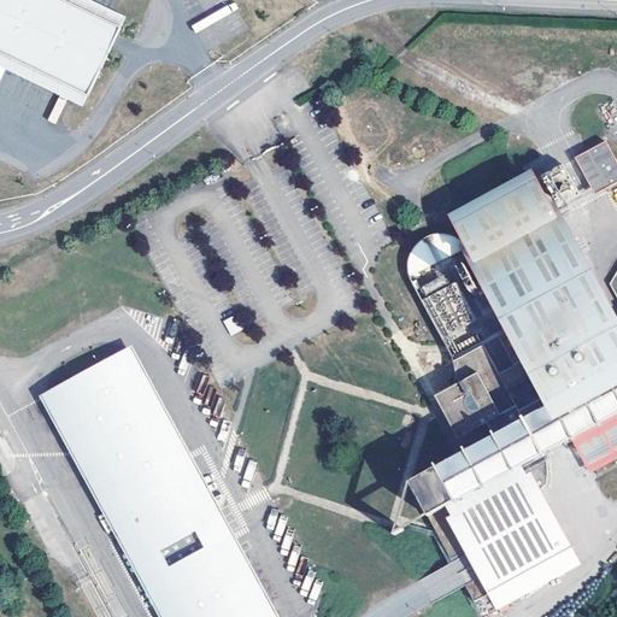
[(65,0),(0,0),(0,50),(90,94),(123,27),(65,0)]
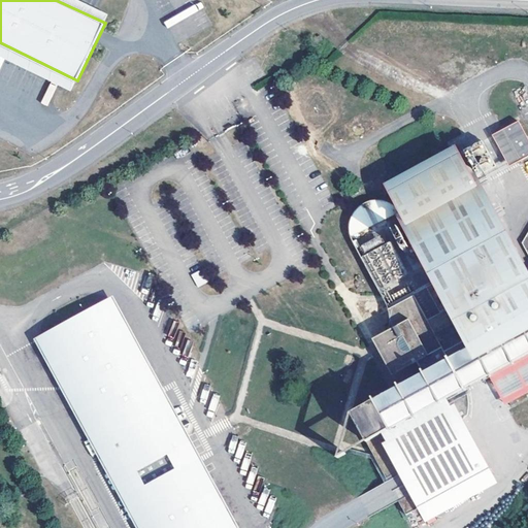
[(78,0),(56,0),(105,23),(108,14),(78,0)]
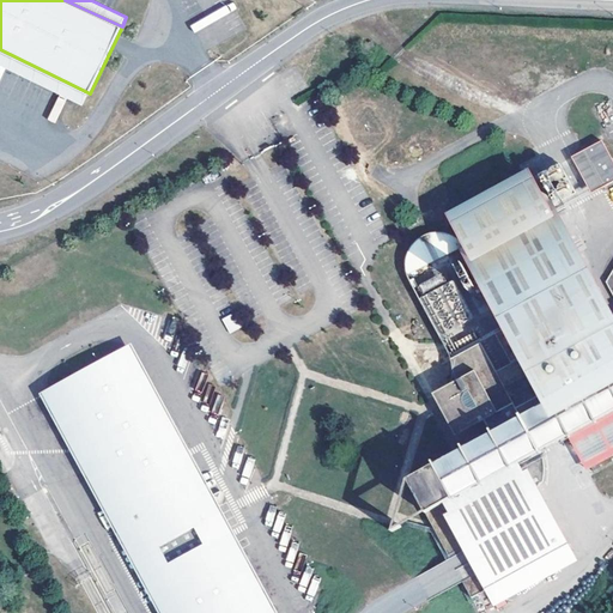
[(375,31),(358,40),(364,50),(380,43),(375,31)]
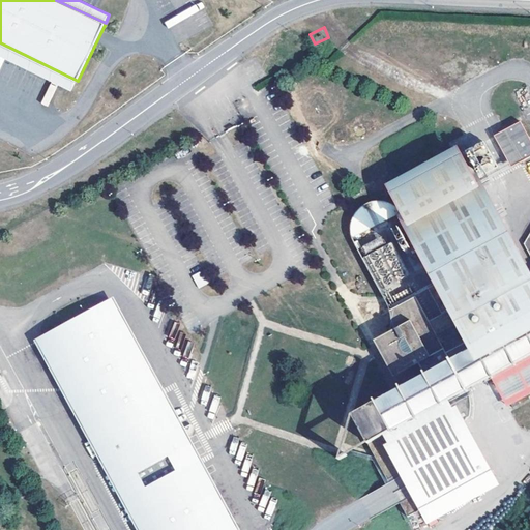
[(78,81),(0,42),(0,56),(71,91),(78,81)]
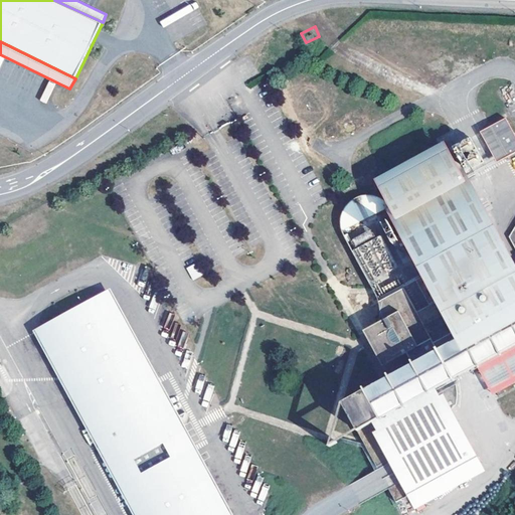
[(514,134),(507,118),(491,126),(507,157),(514,152),(514,134)]
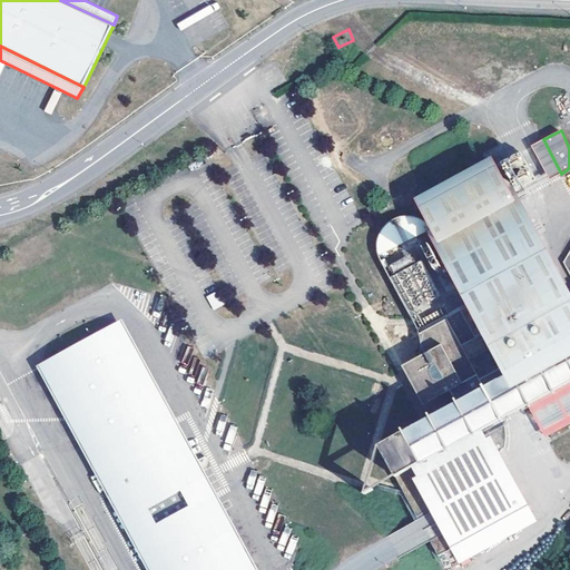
[(543,139),(532,145),(550,179),(561,174),(543,139)]
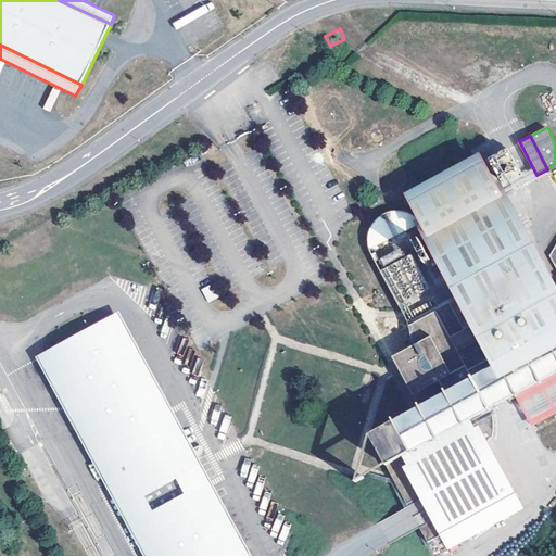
[(408,349),(409,373),(430,388),(440,382),(446,395),(370,436),(428,541),(512,496),(471,419),(515,395),(555,373),(555,298),(482,162),(409,202),(462,297),(449,303),(464,330),(450,337),(437,311),(408,326),(411,340),(408,349)]
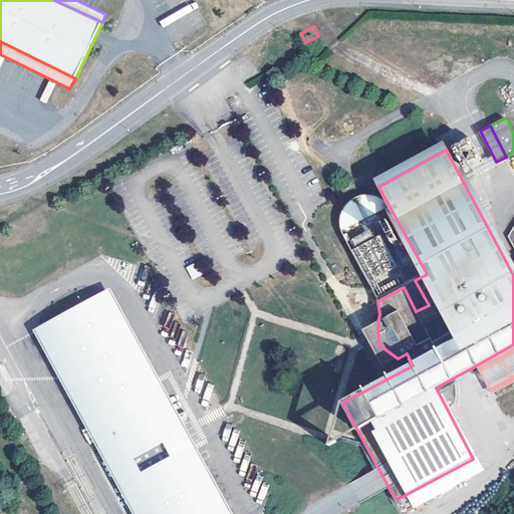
[(399,241),(389,222),(383,226),(394,244),(399,241)]
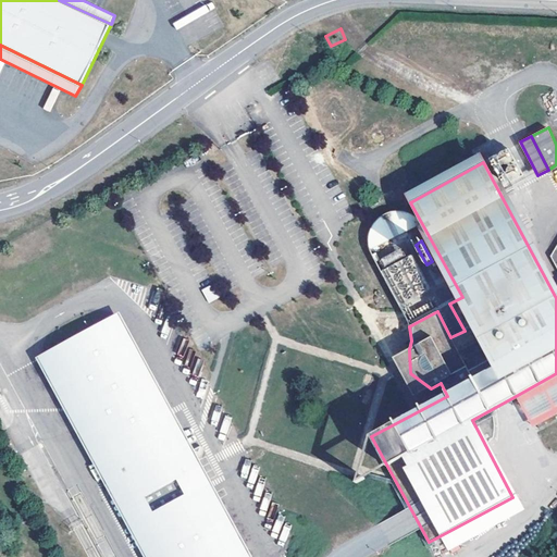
[(428,291),(410,256),(385,269),(403,304),(428,291)]
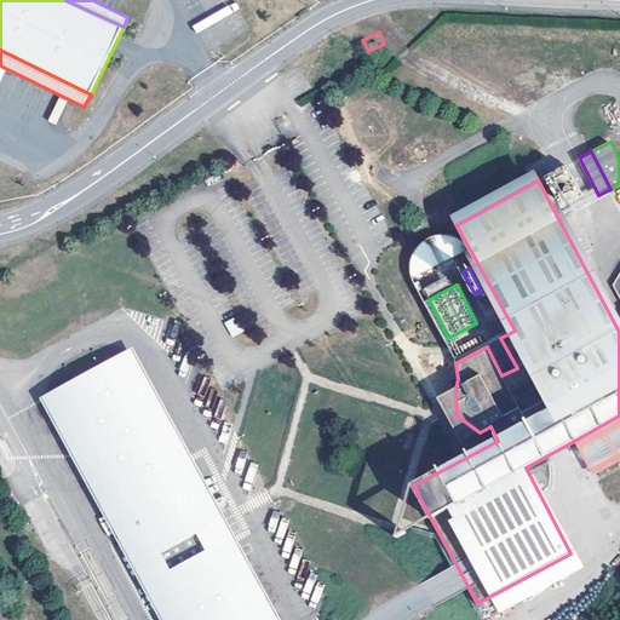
[(246,331),(239,316),(227,322),(234,337),(246,331)]
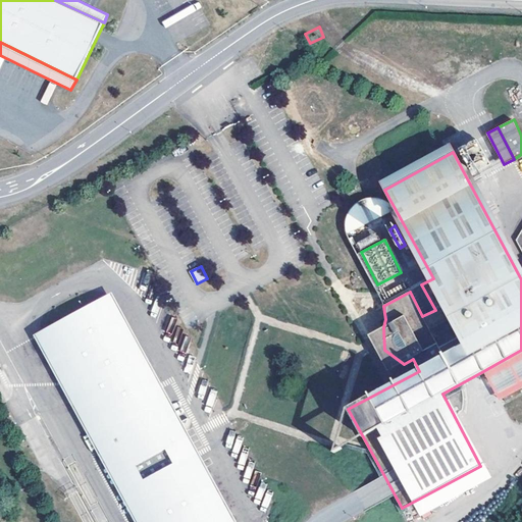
[(407,288),(405,282),(383,294),(385,300),(407,288)]
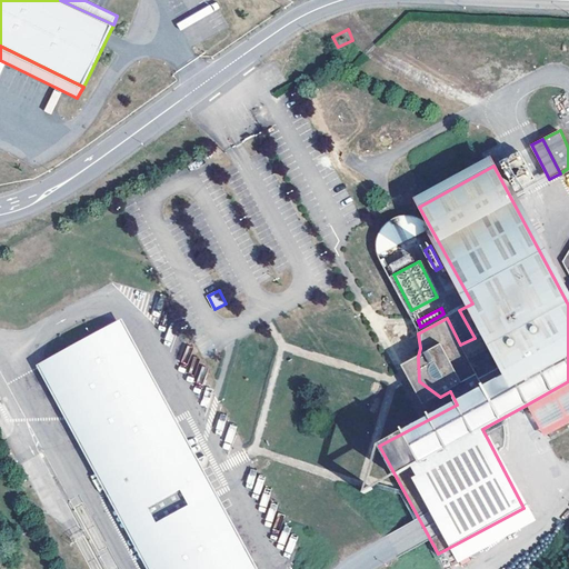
[(245,568),(113,327),(45,363),(157,568),(245,568)]
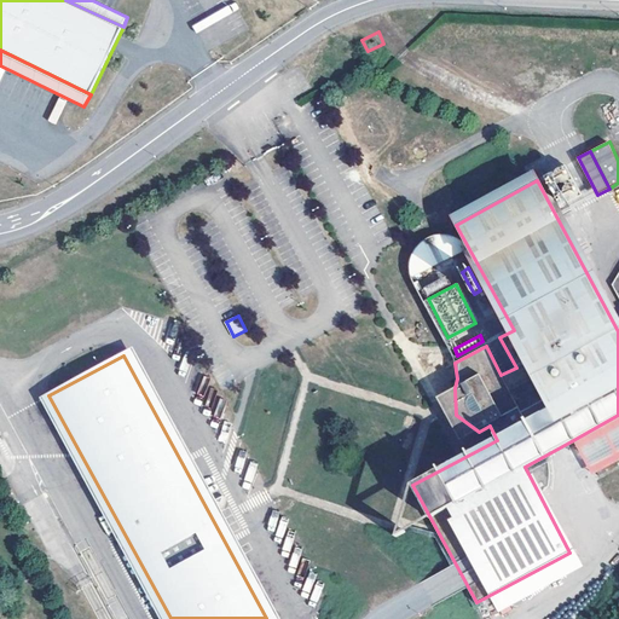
[(456,415),(455,388),(437,398),(460,441),(479,432),(456,415)]
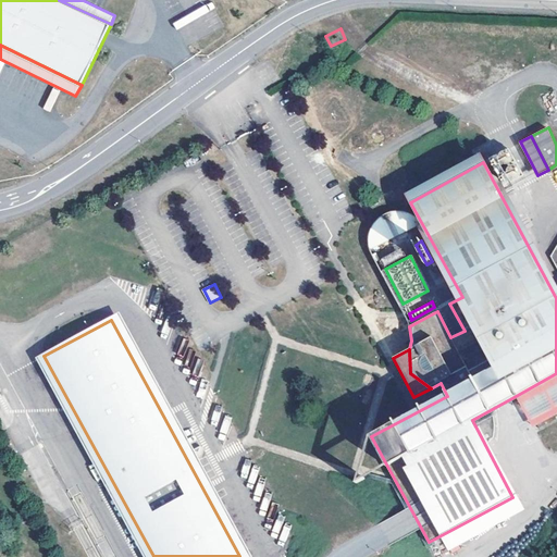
[(556,373),(516,396),(523,409),(556,391),(556,373)]
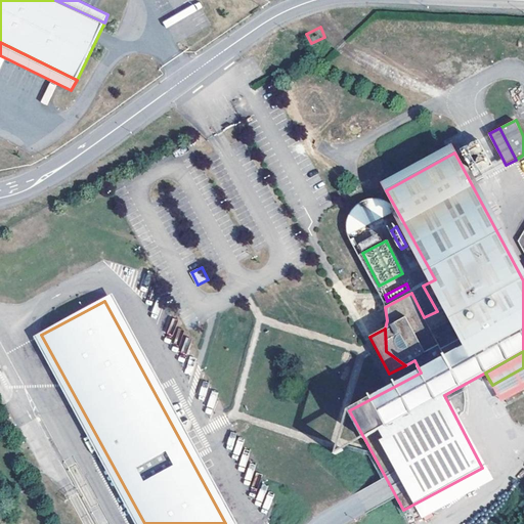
[(513,399),(511,393),(504,397),(507,403),(513,399)]
